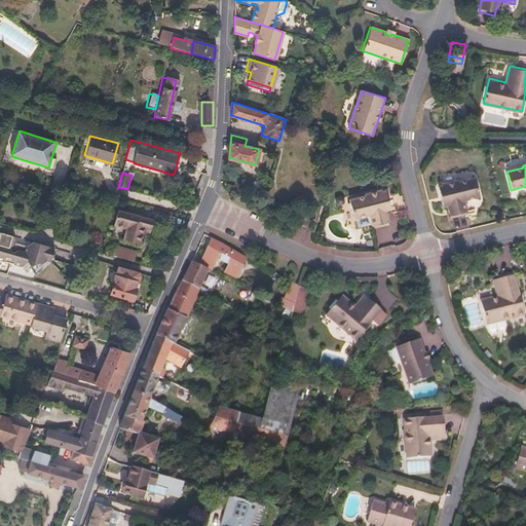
[(442,186),(438,187),(441,197),(445,196),(447,204),(448,204),(452,219),(466,216),(463,200),(481,196),(476,178),(459,182),(458,180),(442,184),(442,186)]
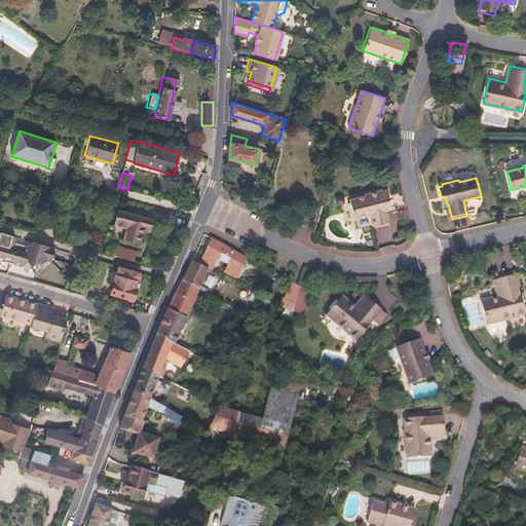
[(364,194),(348,198),(353,217),(369,213),(372,227),(388,222),(384,209),(383,201),(388,199),(385,189),(379,190),(378,189),(364,192),(364,194)]
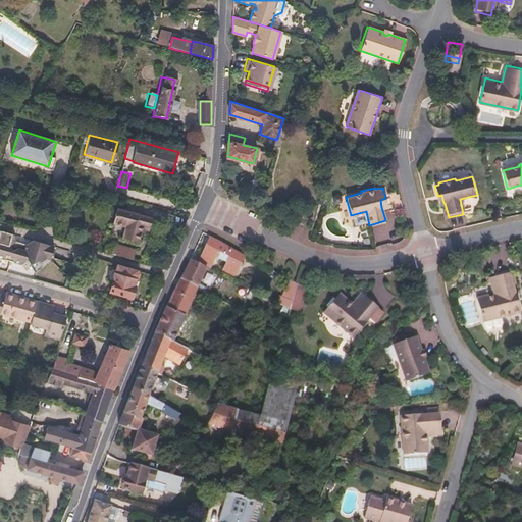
[(114,224),(126,227),(123,239),(140,243),(142,233),(143,227),(149,228),(152,219),(117,210),(114,224)]
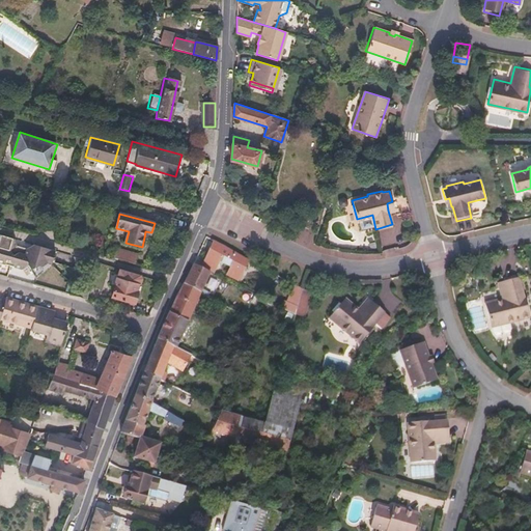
[(32,283),(37,268),(39,269),(46,264),(51,266),(55,251),(0,234),(0,264),(14,269),(10,277),(32,283)]
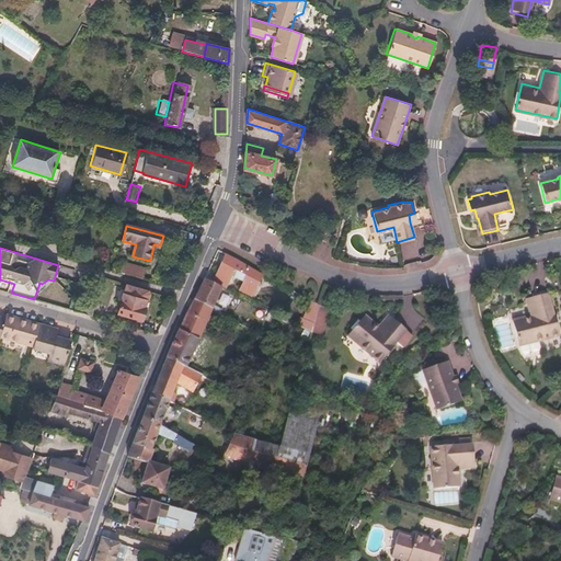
[(262,273),(226,253),(214,282),(222,287),(226,288),(231,275),(245,282),(242,289),(252,295),(262,273)]
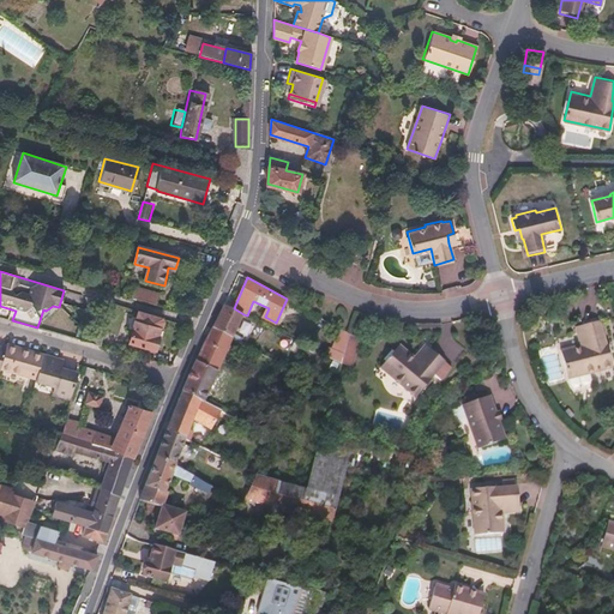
[(160,295),(137,289),(133,300),(156,307),(160,295)]
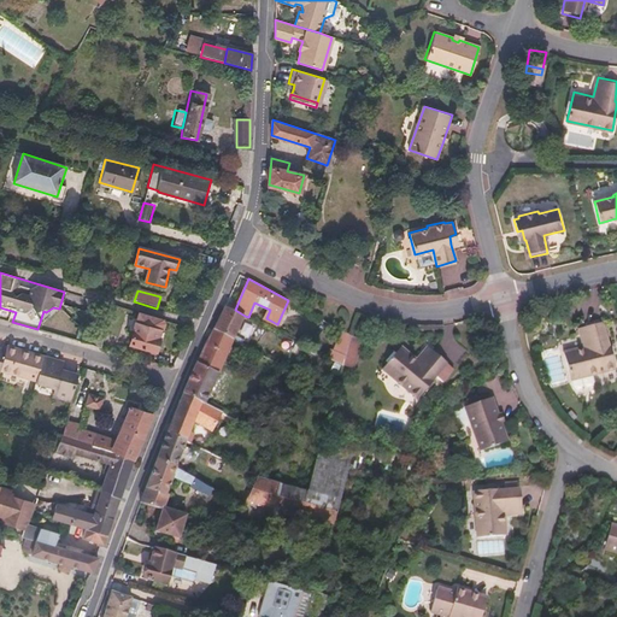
[(109,305),(98,301),(94,310),(106,313),(109,305)]
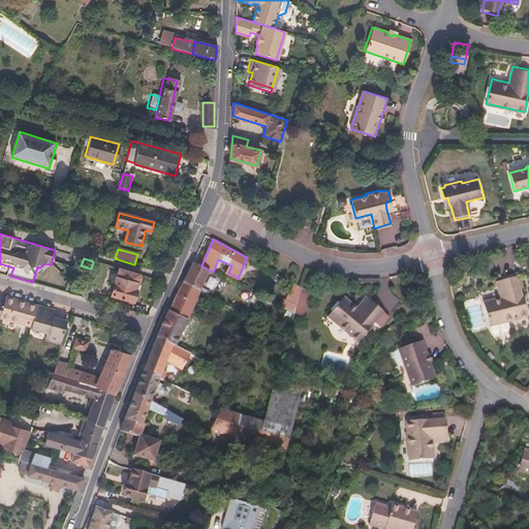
[(201,266),(193,262),(183,282),(200,291),(210,271),(201,266)]
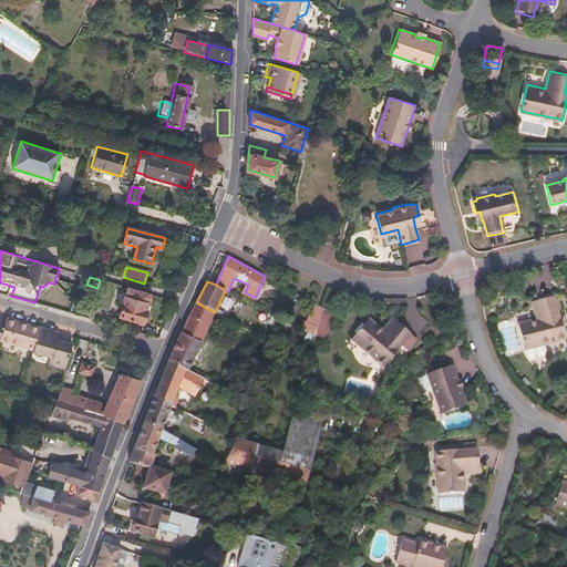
[(148,294),(126,288),(117,316),(141,322),(145,310),(143,310),(148,294)]
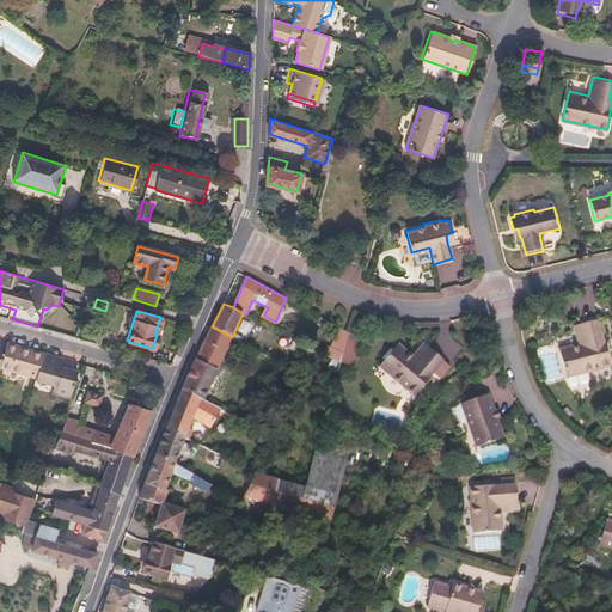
[(577,343),(560,348),(565,374),(577,372),(587,369),(610,365),(604,337),(601,338),(598,319),(574,325),(575,332),(583,331),(586,342),(577,343)]
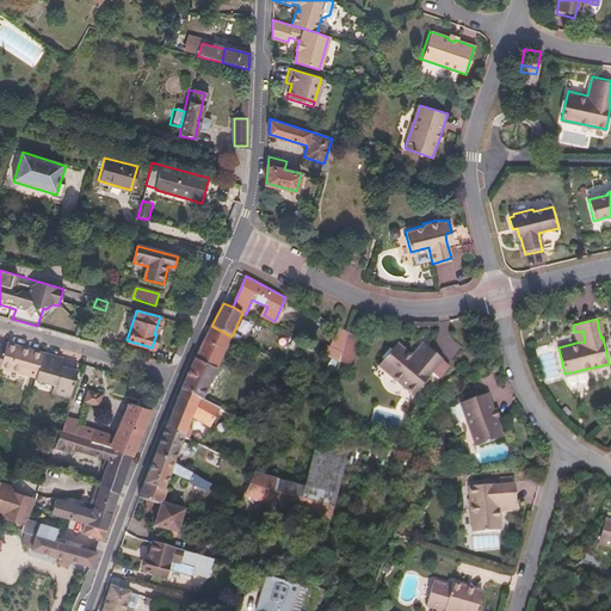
[(211,326),(204,340),(181,389),(202,400),(232,337),(211,326)]
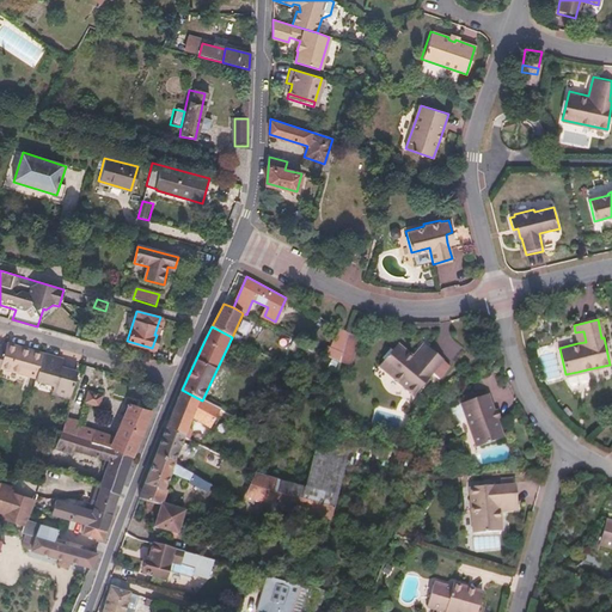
[(335,329),(324,357),(350,367),(361,338),(335,329)]
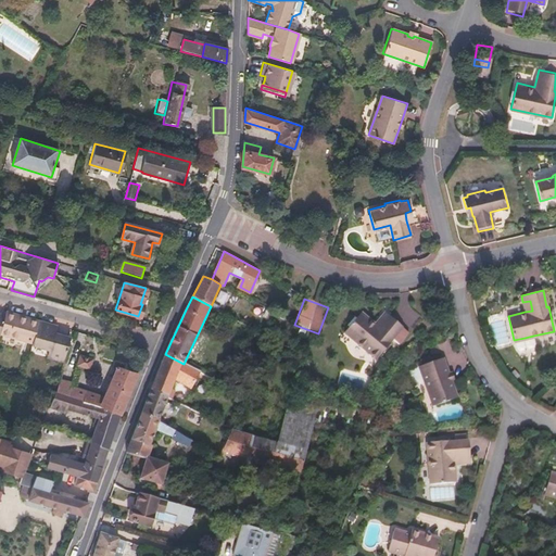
[(530,301),(522,302),(525,312),(532,311),(530,301)]
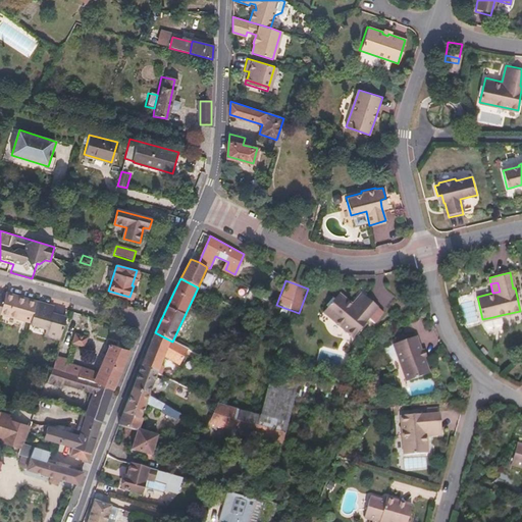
[(13,295),(6,293),(5,294),(0,310),(0,313),(32,322),(38,304),(38,302),(27,299),(25,302),(12,298),(13,295)]
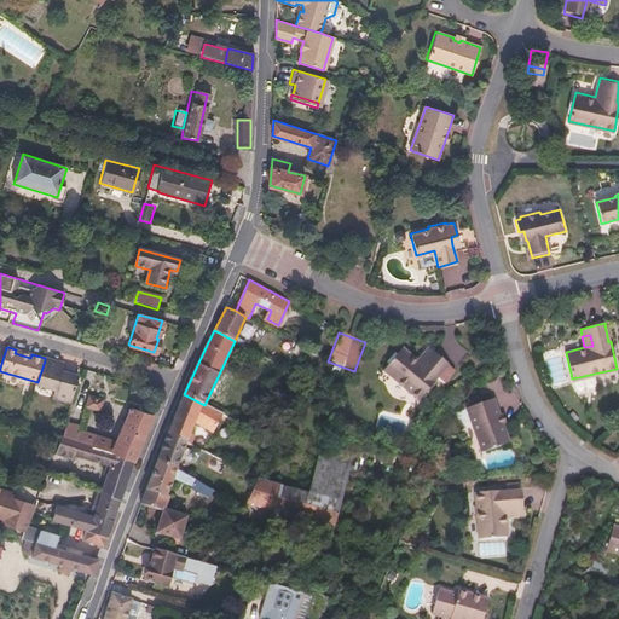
[(400,348),(380,370),(417,400),(437,377),(441,382),(452,369),(426,347),(421,353),(427,357),(421,365),(415,360),(400,348)]
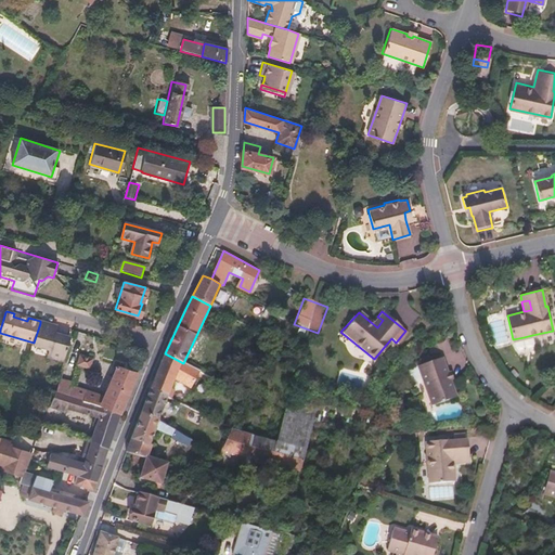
[(383,320),(377,317),(372,323),(377,327),(383,320)]
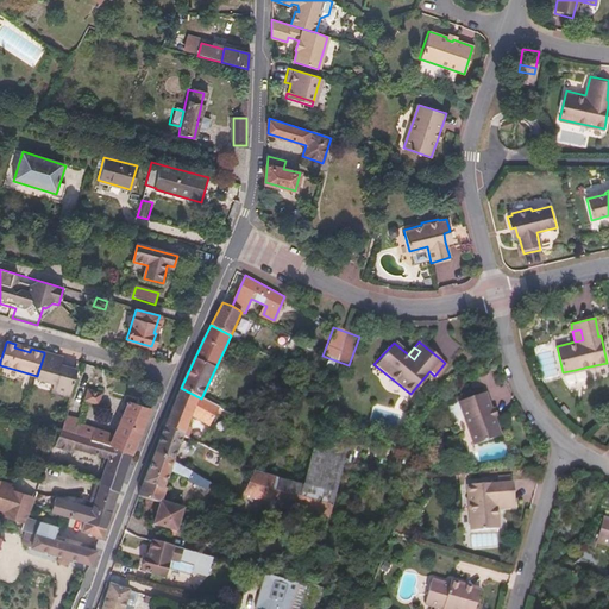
[(63,358),(44,352),(44,355),(37,376),(37,378),(36,380),(55,384),(54,393),(71,397),(74,387),(79,372),(79,371),(61,365),(63,358)]
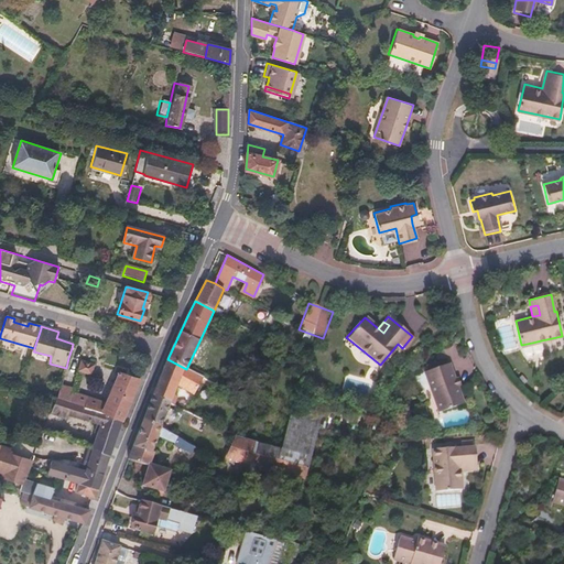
[(541,340),(532,343),(533,348),(537,351),(540,350),(542,347),(541,340)]
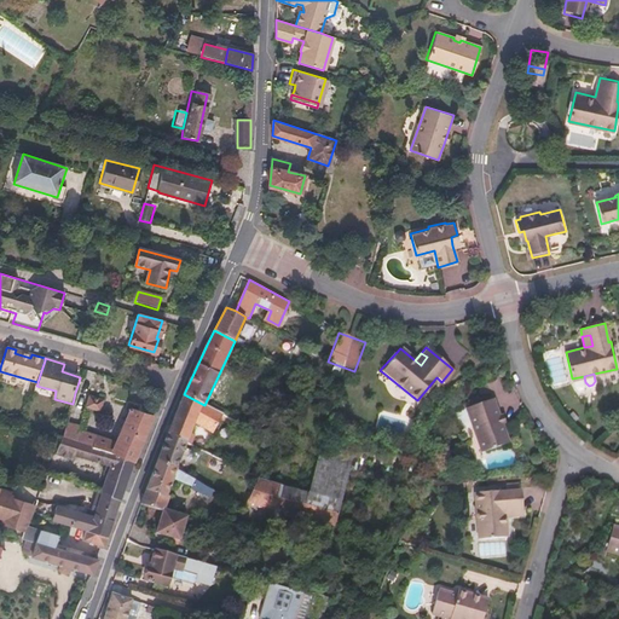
[(204,405),(184,394),(168,435),(187,444),(196,421),(215,431),(223,415),(204,405)]
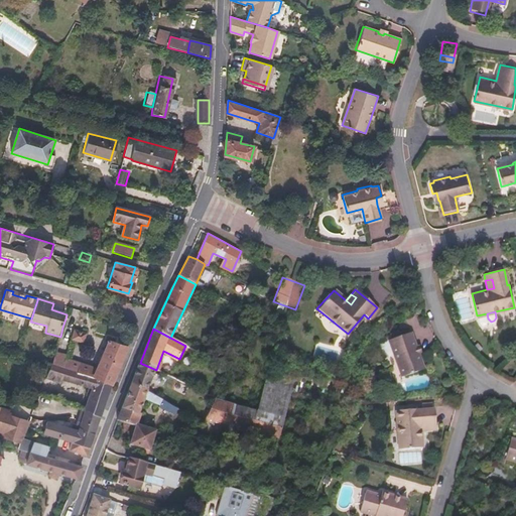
[(85,334),(74,331),(71,339),(83,343),(85,334)]
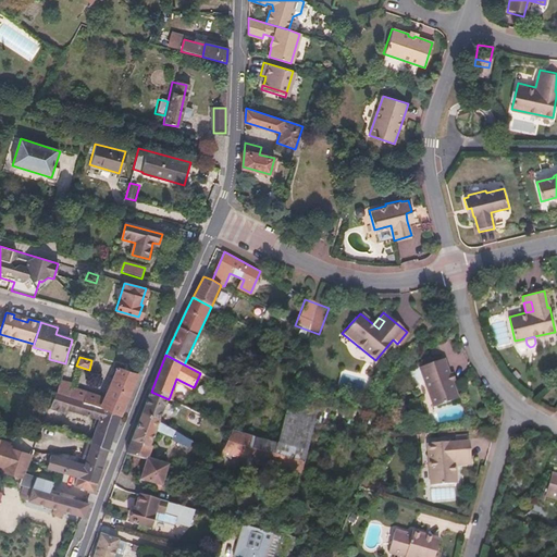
[(441,358),(417,368),(433,406),(456,397),(450,382),(448,382),(445,375),(447,374),(441,358)]
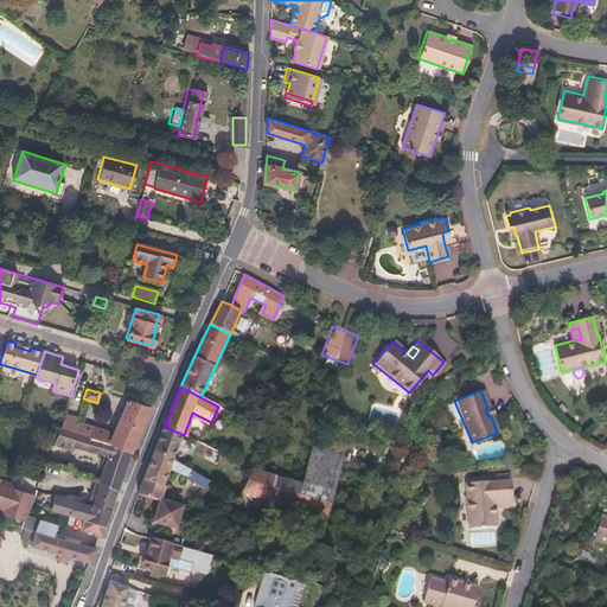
[(151,408),(128,401),(114,434),(84,425),(84,422),(65,415),(61,429),(107,443),(132,452),(151,408)]
